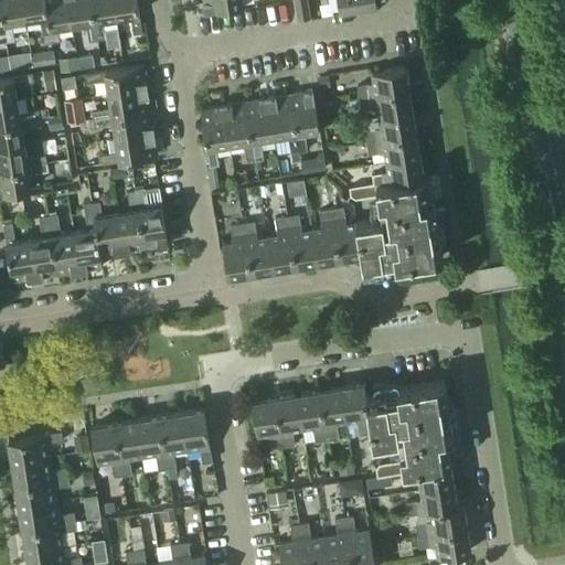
[(0,0),(0,10),(4,40),(12,39),(9,21),(23,18),(20,0),(0,0)]
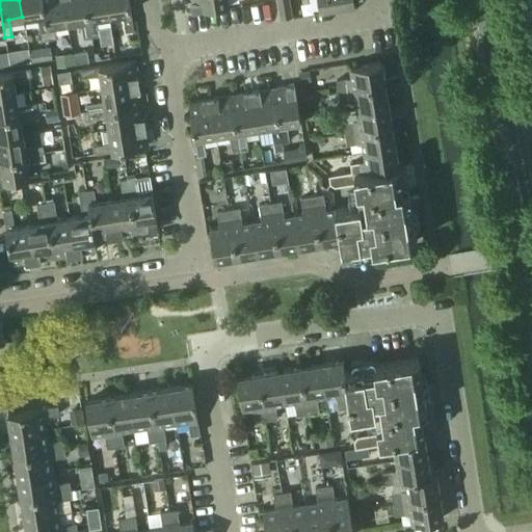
[(19,0),(22,17),(35,15),(38,32),(47,31),(42,0),(19,0)]
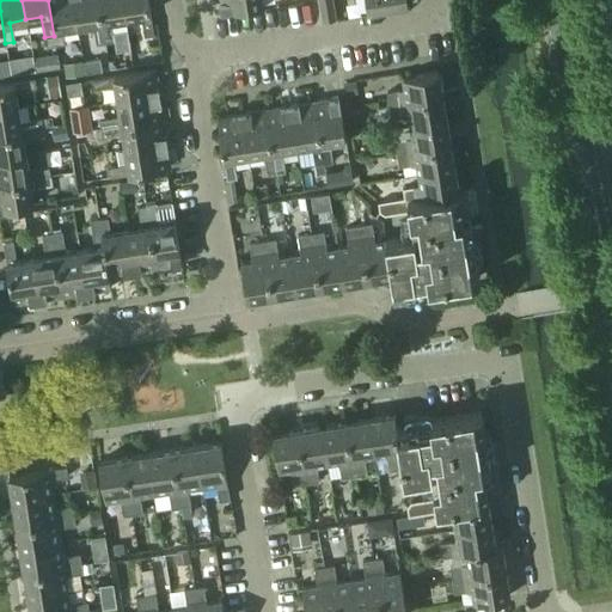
[(48,0),(54,36),(44,37),(46,46),(65,42),(62,28),(78,25),(73,0),(48,0)]
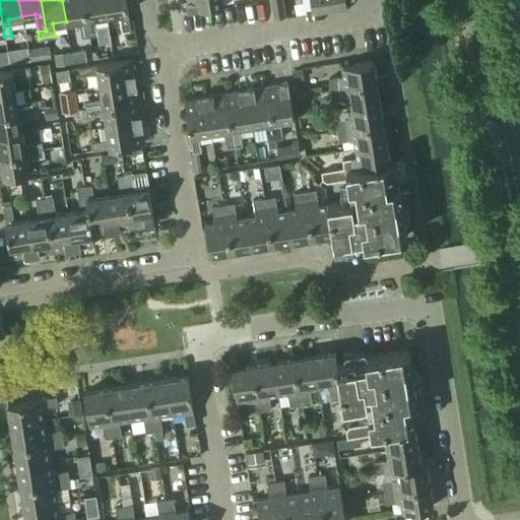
[(62,0),(66,21),(79,19),(80,30),(81,38),(89,37),(83,0),(62,0)]
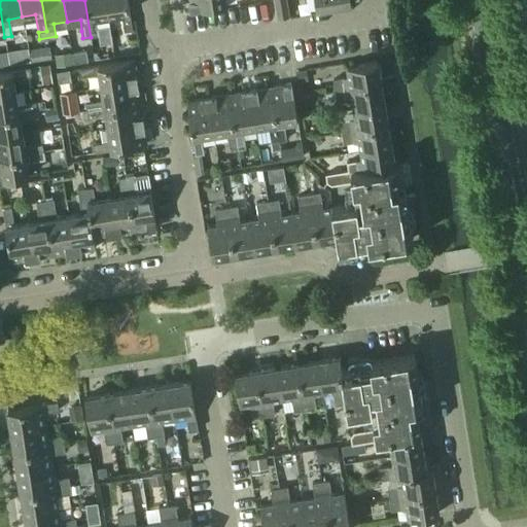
[(95,18),(108,15),(105,0),(84,0),(91,37),(98,36),(95,18)]
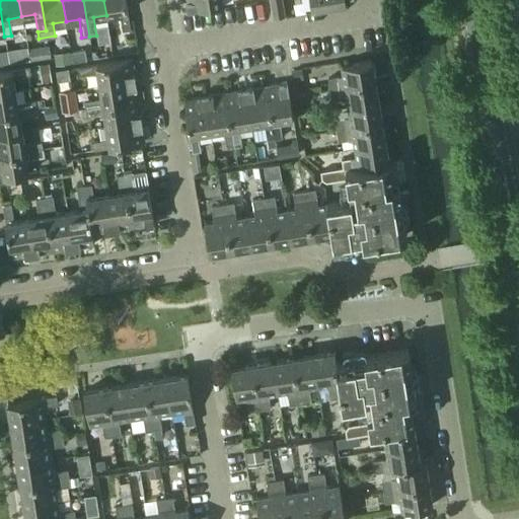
[(103,0),(106,15),(119,13),(122,30),(131,29),(126,0),(103,0)]
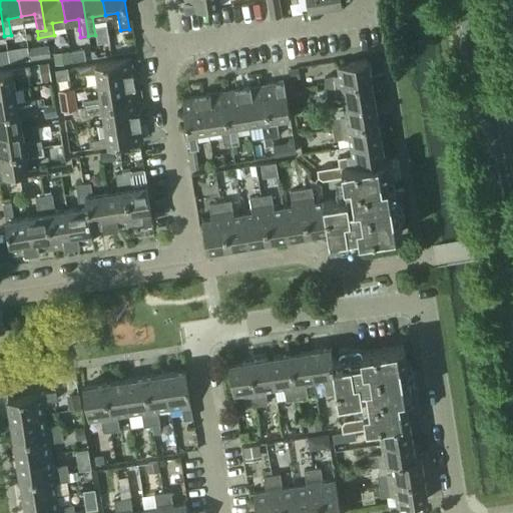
[(184,0),(185,1),(183,1),(185,8),(221,3),(220,0),(184,0)]
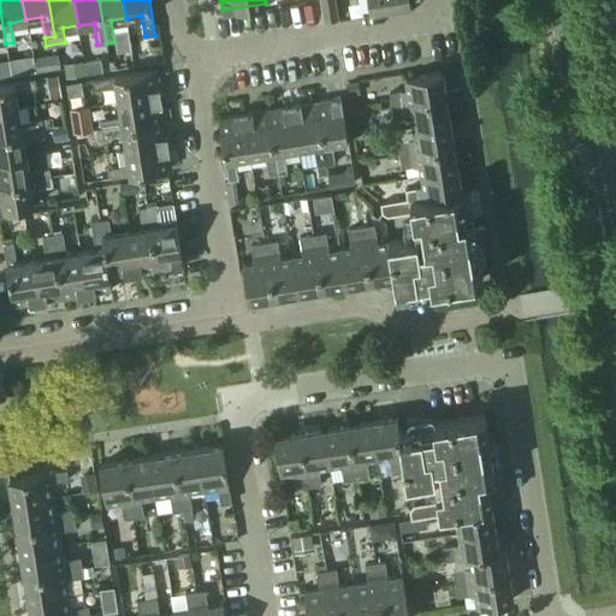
[(338,17),(336,0),(320,0),(325,19),(338,17)]
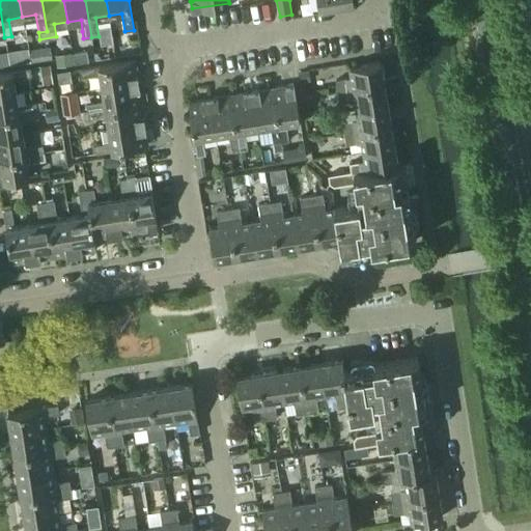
[(354,3),(353,0),(317,0),(319,8),(354,3)]
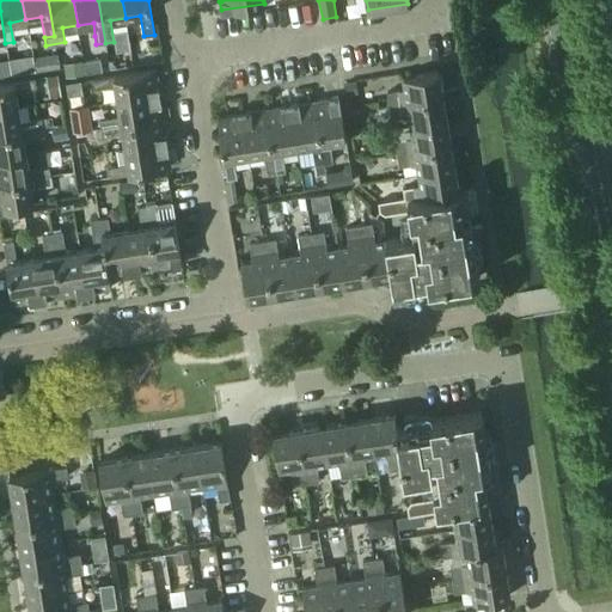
[(60,53),(35,56),(37,71),(37,72),(62,67),(60,53)]
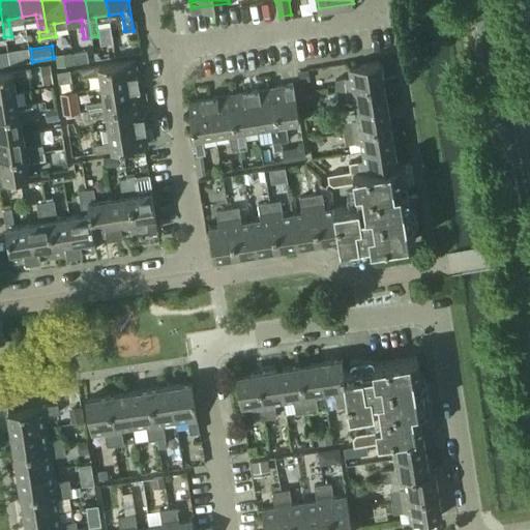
[(29,50),(17,52),(19,62),(30,61),(29,50)]
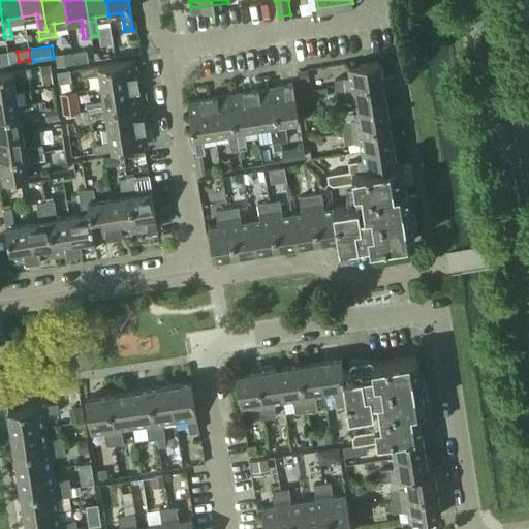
[(88,61),(86,51),(73,53),(75,63),(88,61)]
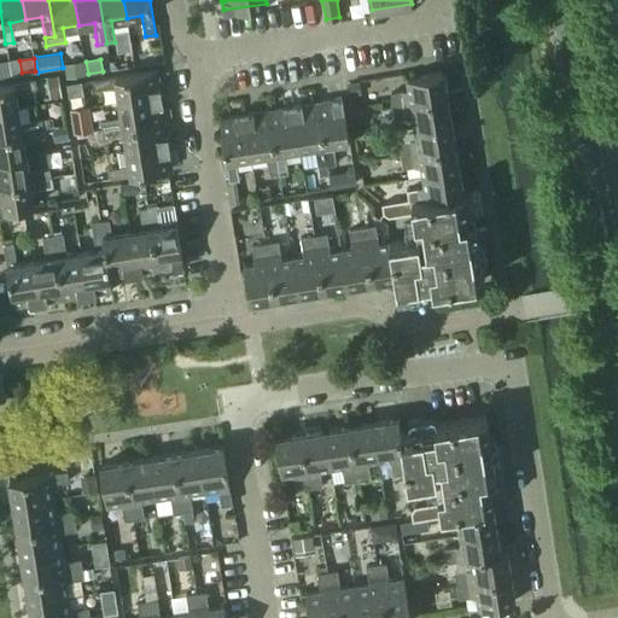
[(85,60),(63,64),(64,68),(65,77),(86,74),(85,60)]
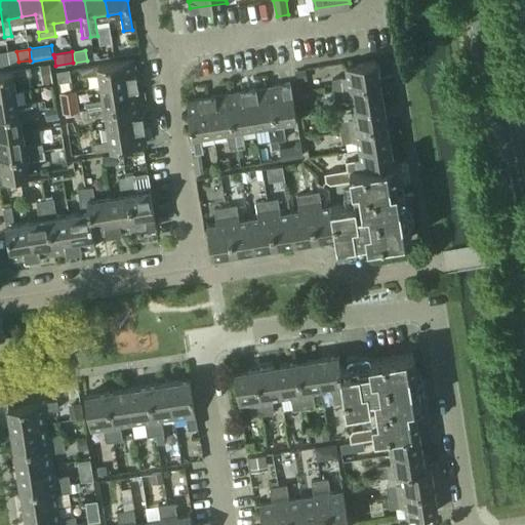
[(96,75),(98,87),(135,81),(134,75),(132,75),(130,61),(79,70),(80,78),(96,75)]
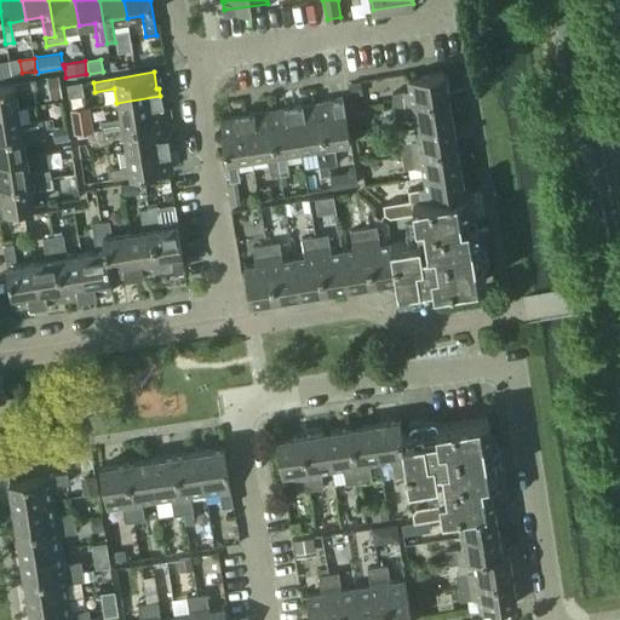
[(394,93),(395,105),(448,96),(445,73),(409,78),(411,90),(394,93)]
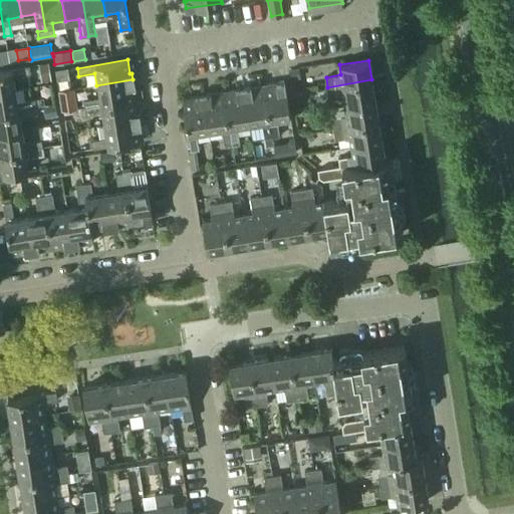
[(51,80),(48,63),(39,64),(42,82),(51,80)]
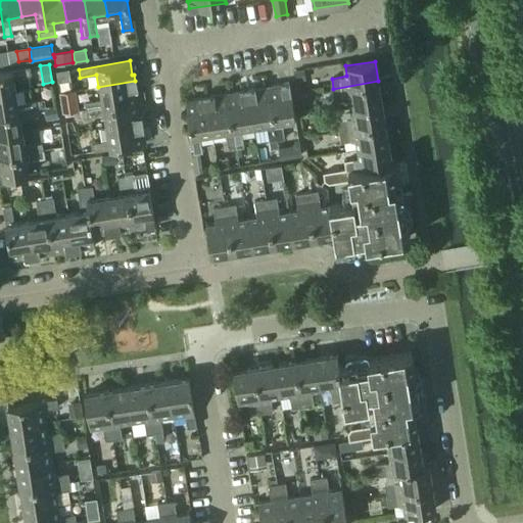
[(29,67),(0,72),(0,93),(14,91),(12,77),(30,74),(29,67)]
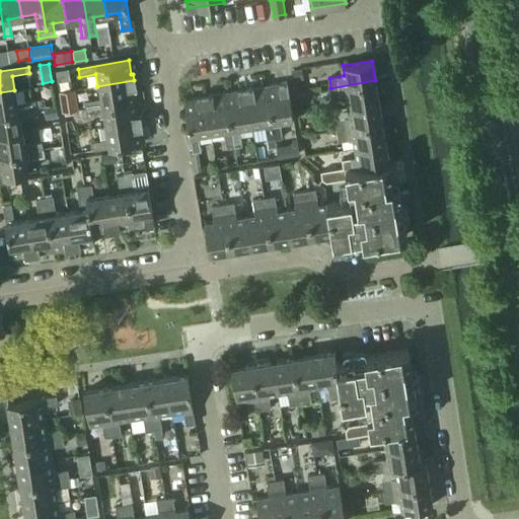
[(304,79),(302,69),(293,70),(295,81),(304,79)]
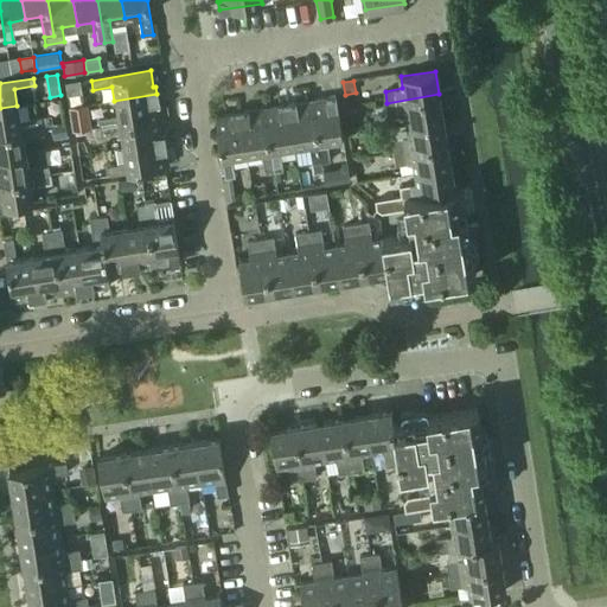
[(116,116),(97,119),(98,128),(158,119),(155,103),(158,103),(157,94),(114,101),(116,116)]
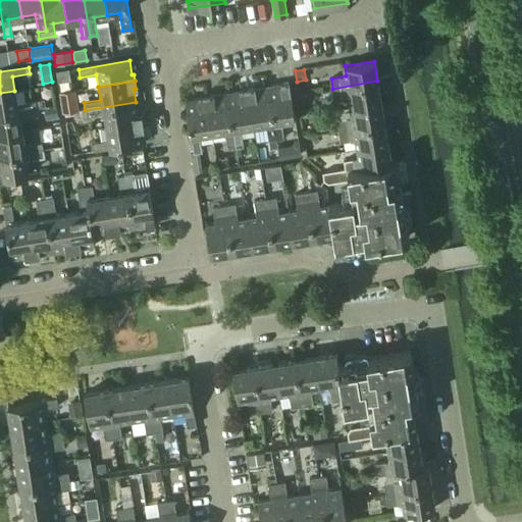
[(350,98),(351,105),(380,100),(377,81),(332,89),(333,89),(333,96),(334,100),(350,98)]
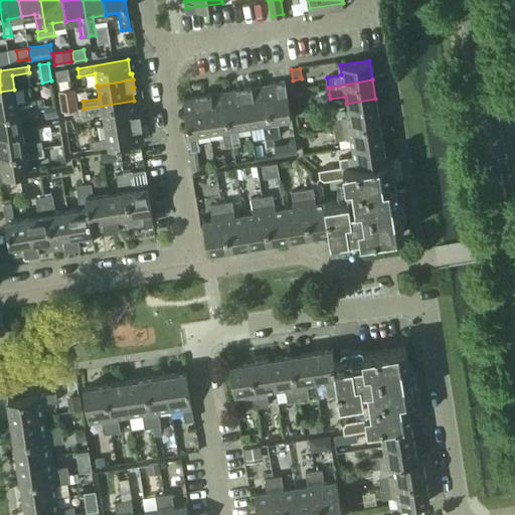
[(278,82),(264,86),(272,137),(280,136),(277,118),(290,116),(284,80),(278,81),(278,82)]
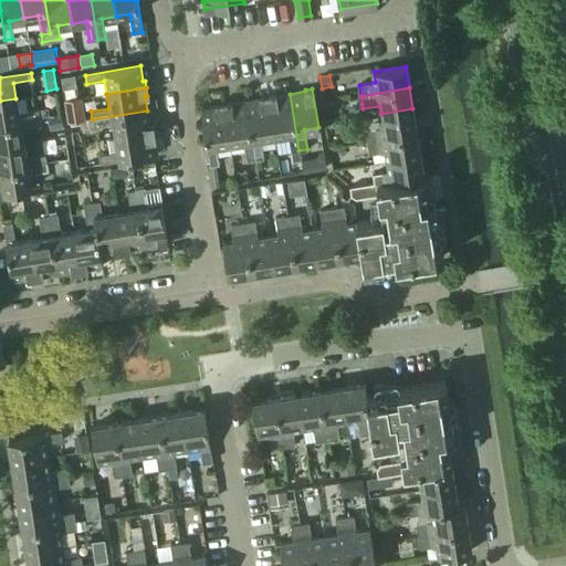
[(276,94),(269,95),(275,134),(287,133),(291,152),(299,150),(290,94),(278,96),(276,94)]
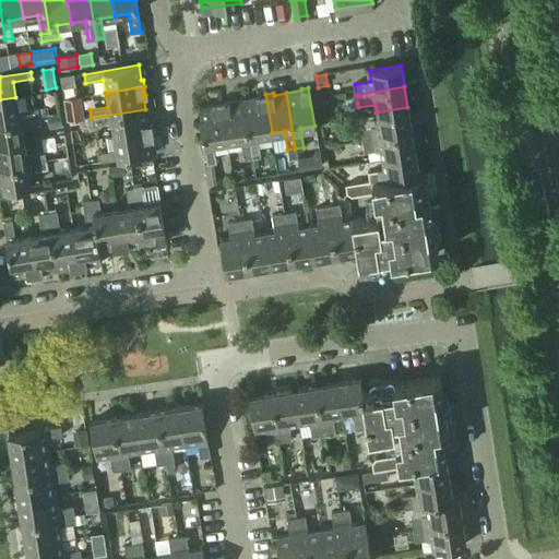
[(258,97),(244,99),(251,156),(259,155),(256,135),(272,132),(265,94),(258,95),(258,97)]
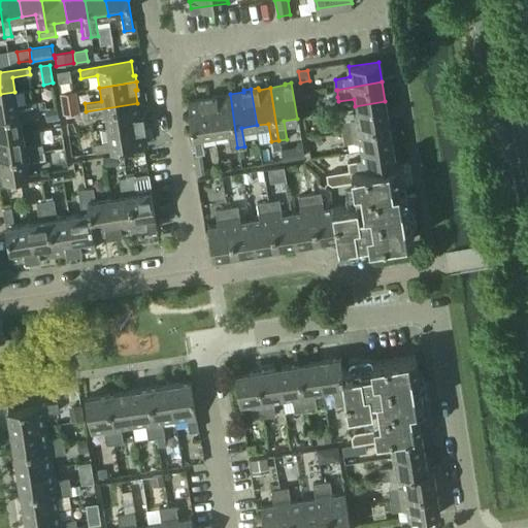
[(14,92),(0,94),(0,116),(36,110),(35,102),(17,105),(14,92)]
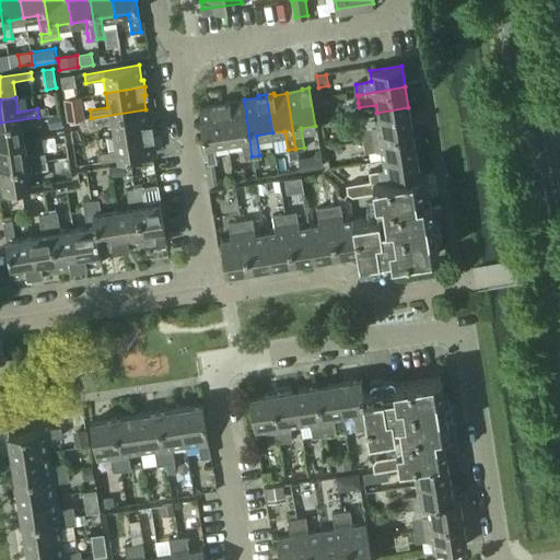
[(81,97),(63,100),(67,120),(84,117),(81,97)]
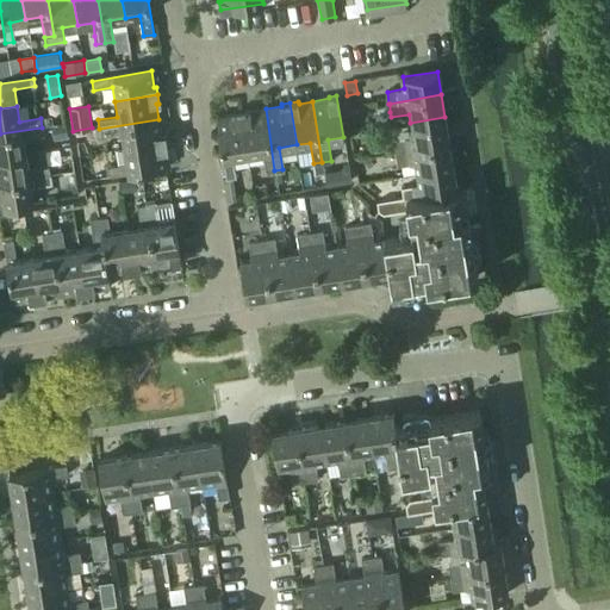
[(249,110),(241,111),(247,154),(262,150),(266,172),(274,170),(266,109),(250,111),(249,110)]
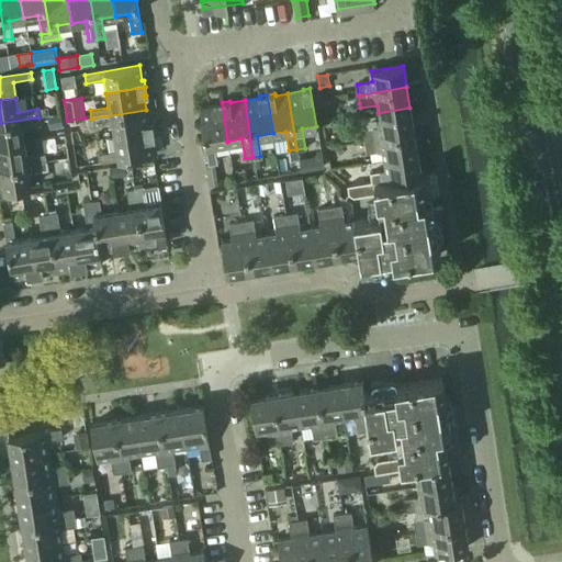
[(214,104),(199,108),(209,164),(216,163),(214,144),(227,142),(222,102),(214,103),(214,104)]
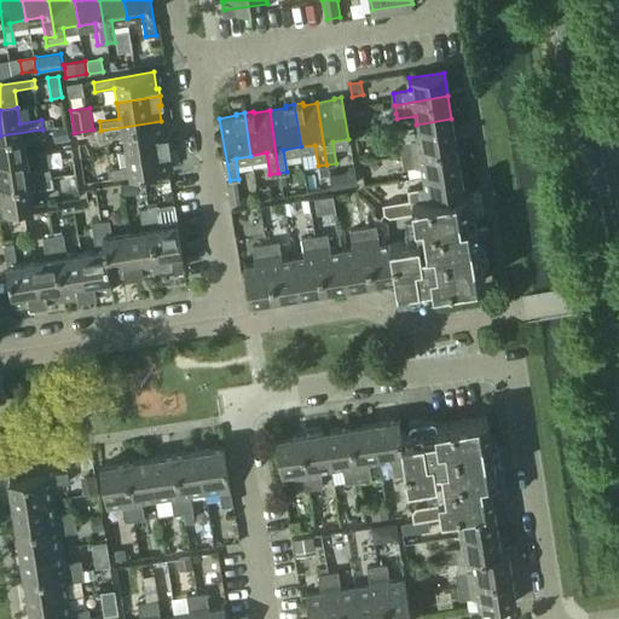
[(456,145),(451,119),(416,125),(418,138),(400,140),(403,154),(456,145)]
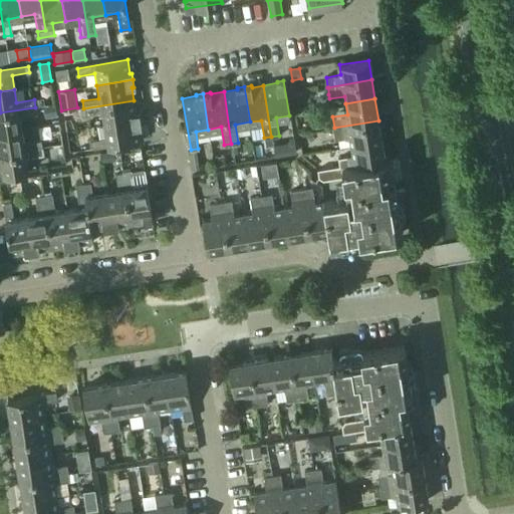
[(134,100),(83,108),(85,115),(101,112),(103,125),(140,119),(138,112),(137,112),(134,100)]
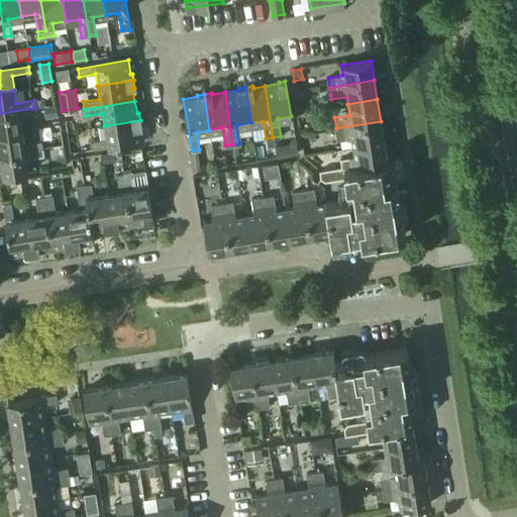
[(58,116),(56,105),(47,106),(49,117),(58,116)]
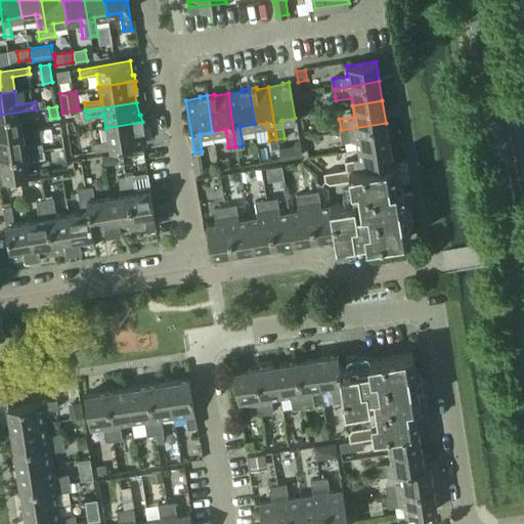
[(36,110),(0,115),(0,135),(20,132),(18,120),(37,117),(36,110)]
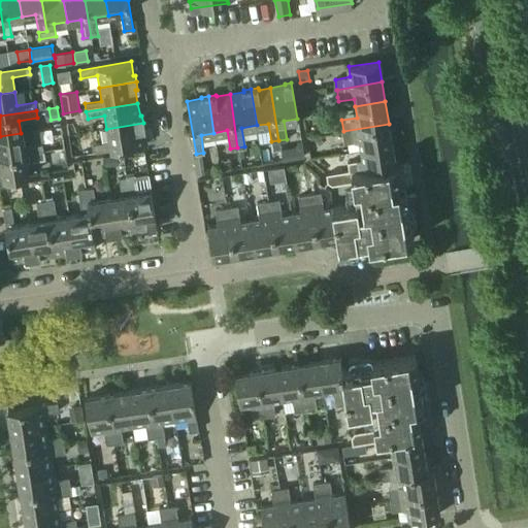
[(319,120),(319,114),(315,116),(304,117),(305,125),(311,125),(310,122),(319,120)]
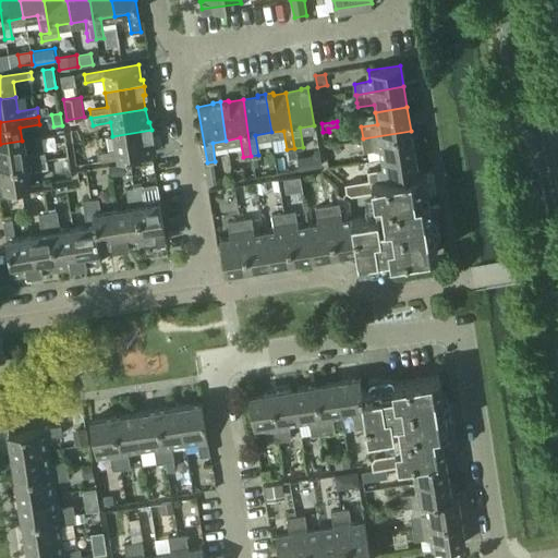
[(114,150),(97,154),(98,162),(153,154),(153,153),(150,138),(153,138),(152,130),(112,136),(114,150)]
